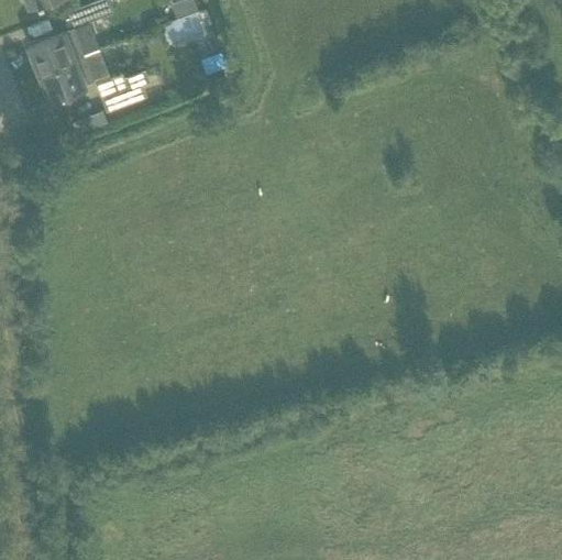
[(24,0),(29,10),(55,0),(24,0)]
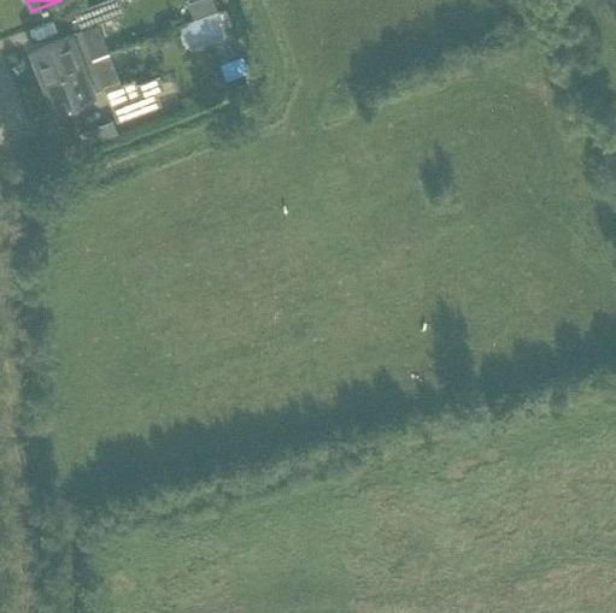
[(203,0),(192,5),(189,10),(194,23),(218,13),(217,13),(212,0),(203,0)]
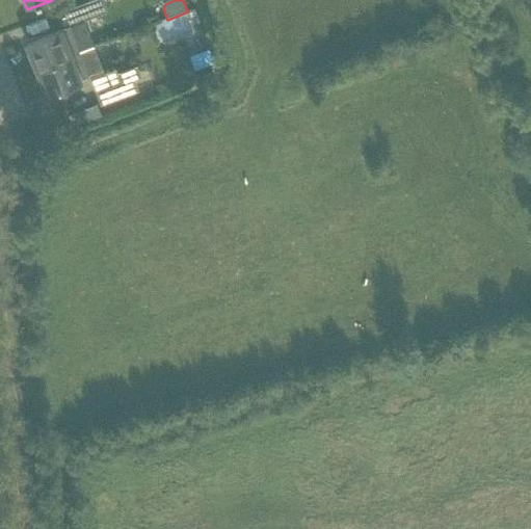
[(89,2),(64,12),(71,27),(96,18),(89,2)]
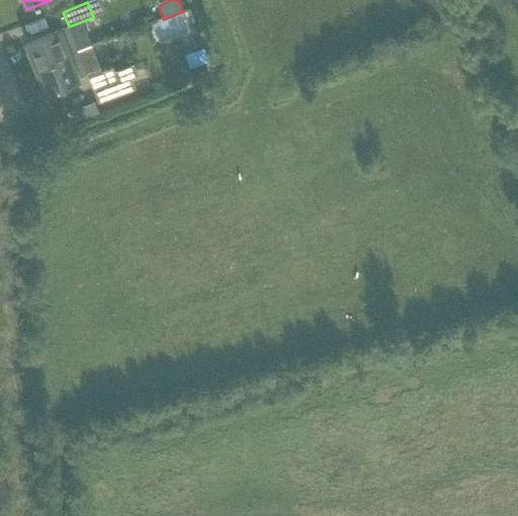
[(78,52),(72,35),(69,26),(46,35),(27,43),(26,40),(25,40),(30,53),(26,54),(32,69),(37,68),(35,68),(78,52)]
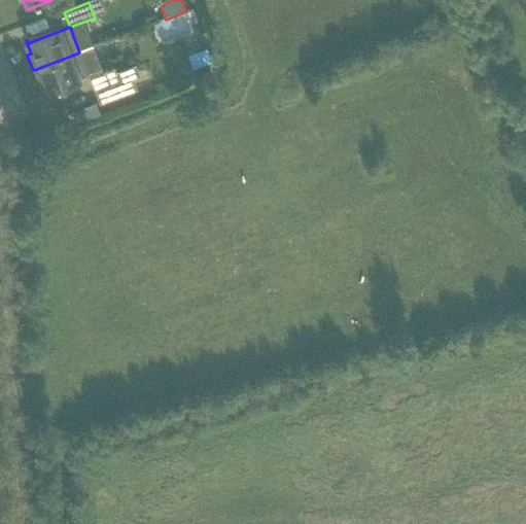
[(79,80),(89,76),(79,53),(36,69),(37,69),(46,94),(79,80)]
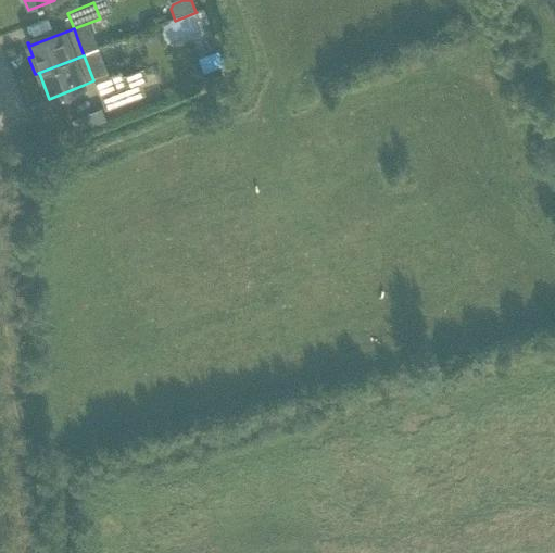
[(122,74),(95,85),(105,111),(146,96),(141,85),(149,83),(143,71),(124,78),(122,74)]
